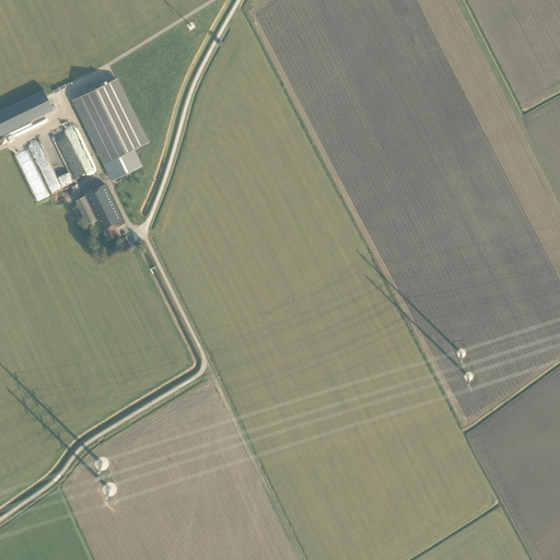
[(139,164),(139,162),(133,150),(148,142),(117,79),(73,100),(113,181),(137,168),(139,166),(139,164)]
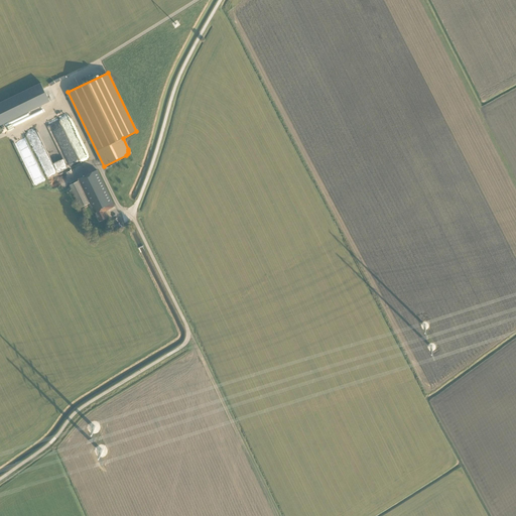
[(0,125),(49,101),(41,83),(0,102),(0,125)]
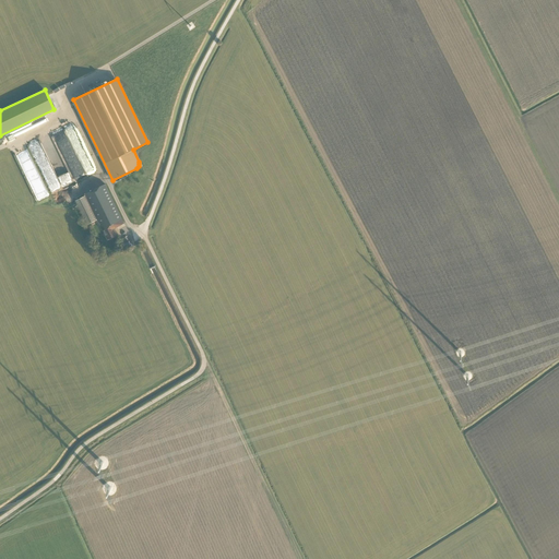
[(76,167),(82,164),(76,153),(66,158),(74,176),(79,174),(78,170),(79,169),(76,167)]
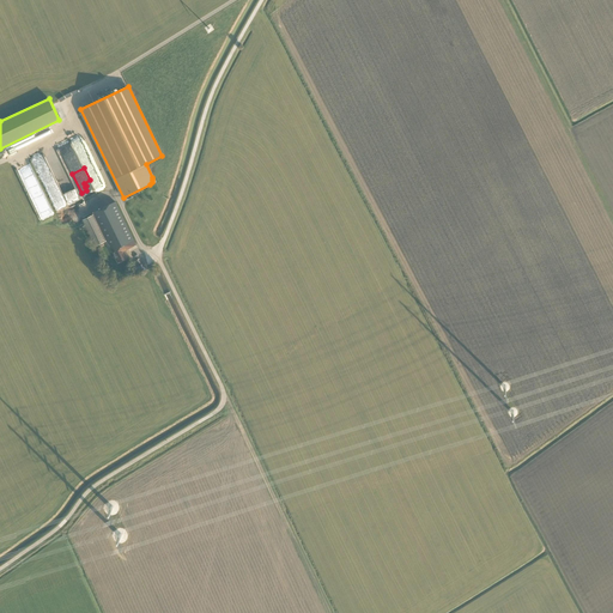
[(137,244),(115,201),(92,212),(93,214),(83,219),(96,246),(107,241),(108,244),(109,243),(117,262),(128,258),(125,250),(137,244)]
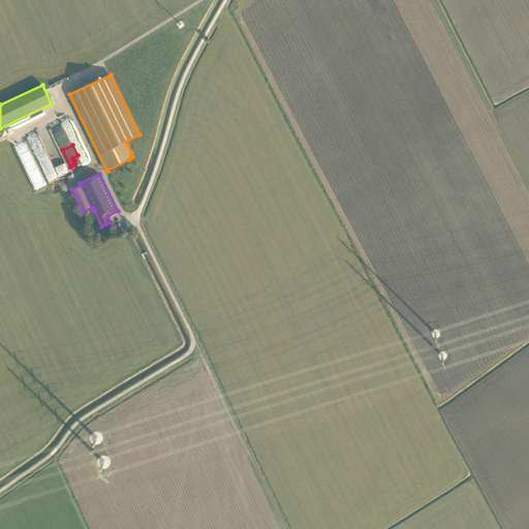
[(125,234),(122,228),(117,230),(116,227),(114,228),(118,237),(125,234)]
